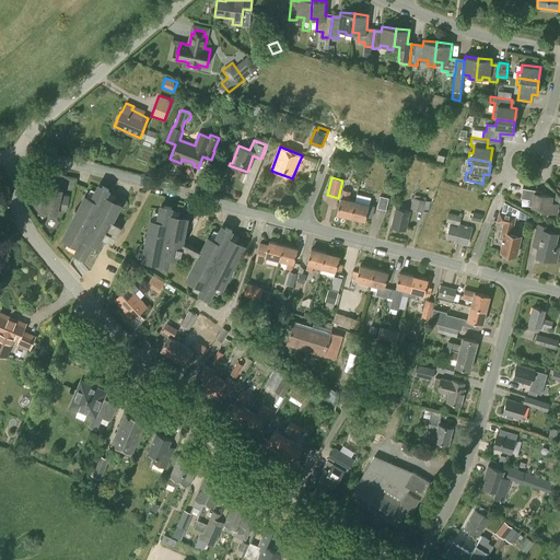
[(121,205),(106,196),(109,190),(98,185),(92,199),(85,196),(78,210),(76,209),(72,214),(74,216),(63,237),(79,246),(76,253),(85,257),(93,243),(100,246),(104,237),(113,243),(121,226),(113,221),(121,205)]
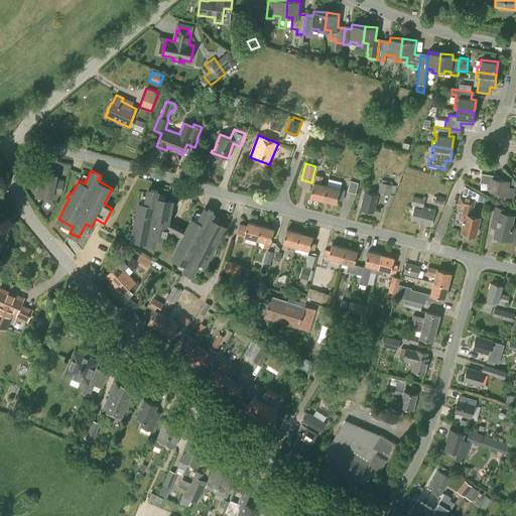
[(55,179),(56,174),(42,172),(41,177),(35,176),(34,180),(33,180),(33,182),(34,183),(33,187),(39,188),(38,195),(52,198),(52,194),(60,195),(63,181),(55,179)]
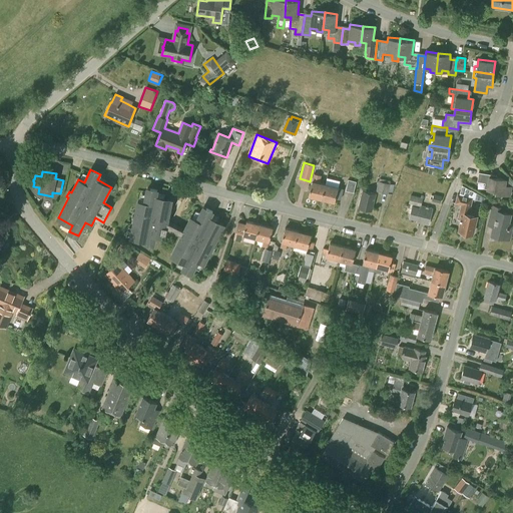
[(496,176),(479,172),(478,181),(484,182),(484,187),(487,188),(494,190),(493,192),(510,195),(512,186),(507,185),(507,184),(505,184),(506,180),(496,178),(496,176)]
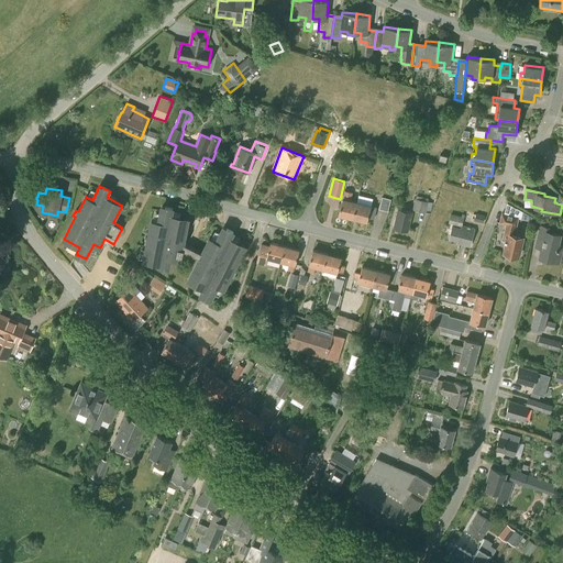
[(353,218),(357,202),(350,201),(352,192),(344,190),(342,199),(339,214),(353,218)]
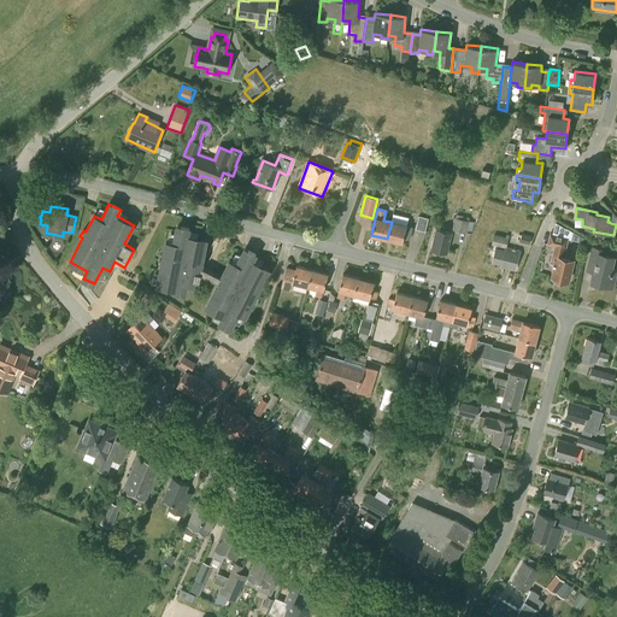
[(470,218),(456,215),(452,230),(466,234),(468,230),(472,231),(474,223),(469,222),(470,218)]
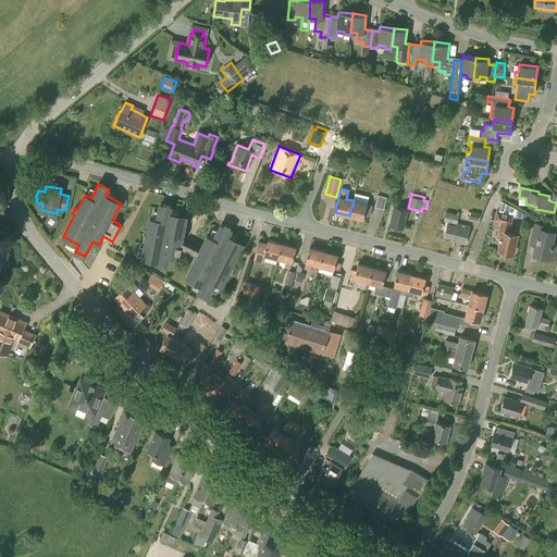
[(384,209),(386,197),(378,195),(375,207),(384,209)]
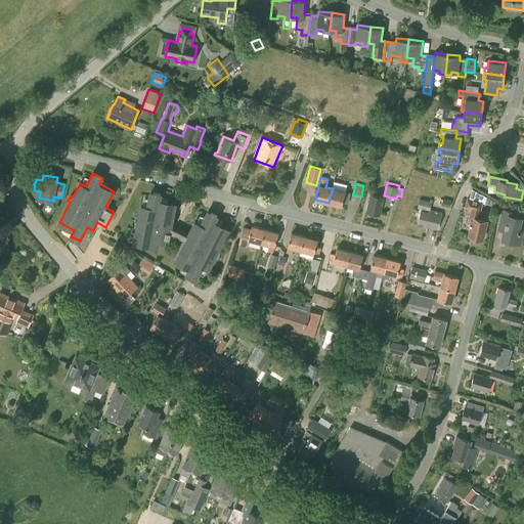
[(333,188),(329,203),(342,206),(343,203),(348,204),(350,193),(333,188)]
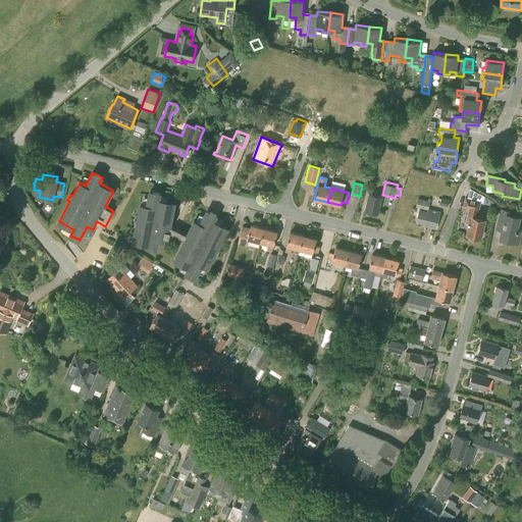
[(171,226),(174,203),(159,200),(160,194),(150,192),(147,207),(141,205),(138,220),(135,219),(134,224),(137,225),(134,242),(149,245),(149,248),(156,249),(158,240),(164,241),(164,237),(169,238),(170,231),(185,240),(174,260),(189,268),(186,273),(195,278),(202,265),(208,268),(215,254),(217,255),(219,251),(217,250),(227,228),(213,221),(216,215),(207,210),(200,224),(194,221),(188,235),(171,226)]
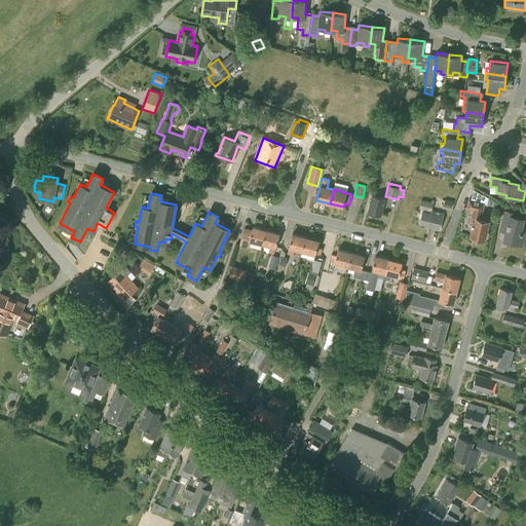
[(487,204),(489,198),(483,194),(481,202),(470,199),(467,208),(473,210),(468,225),(473,226),(471,236),(476,237),(476,239),(482,241),(483,239),(484,239),(489,221),(488,221),(489,216),(482,215),(484,204),(487,204)]
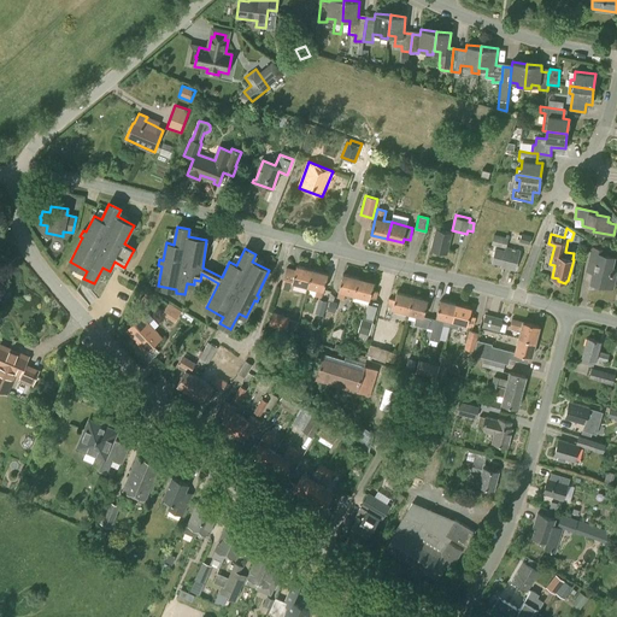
[(447,253),(452,234),(438,229),(432,250),(447,253)]
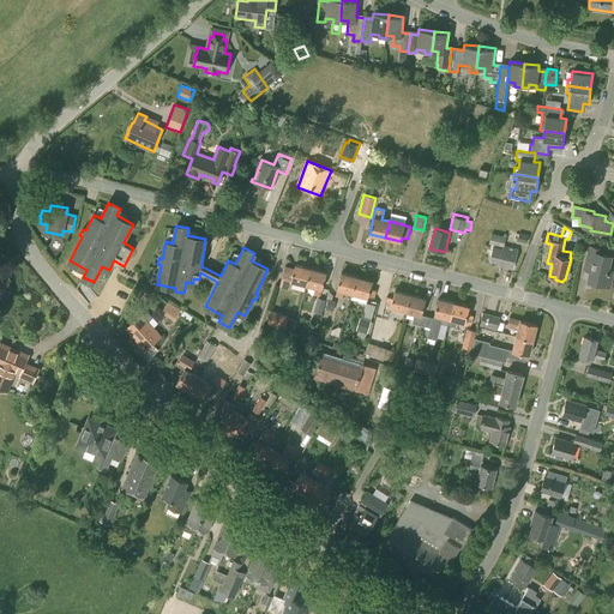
[(503,236),(492,233),(488,244),(503,247),(503,250),(493,247),(491,260),(503,263),(503,266),(512,269),(517,250),(504,246),(506,234),(504,234),(503,236)]
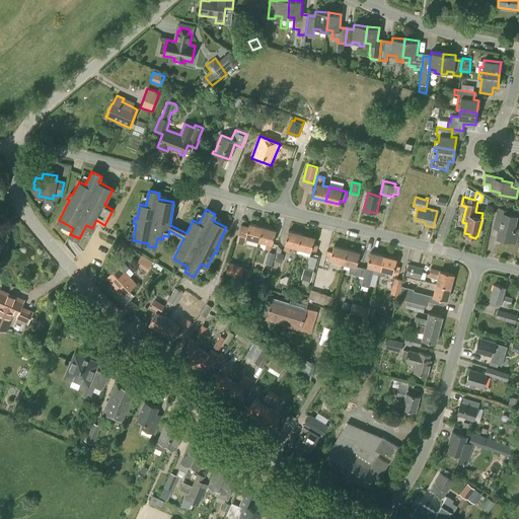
[(445,206),(447,199),(438,197),(437,204),(445,206)]
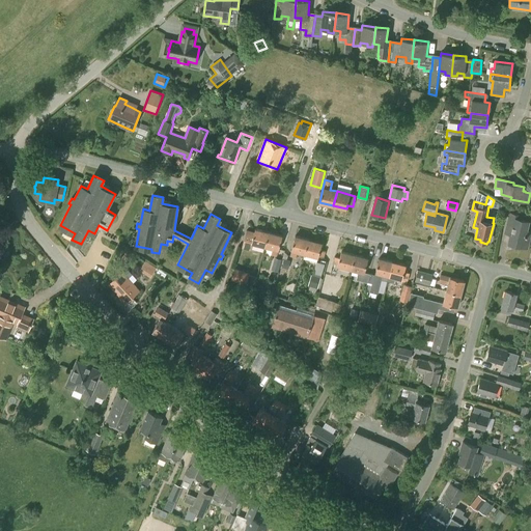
[(528,248),(530,234),(530,230),(527,230),(529,222),(516,219),(518,215),(509,213),(506,229),(511,230),(508,244),(528,248)]
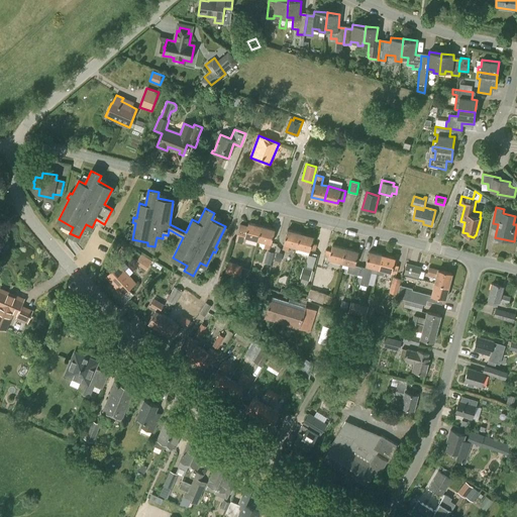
[(259,240),(262,226),(248,223),(248,225),(240,223),(235,241),(243,243),(245,236),(259,240)]
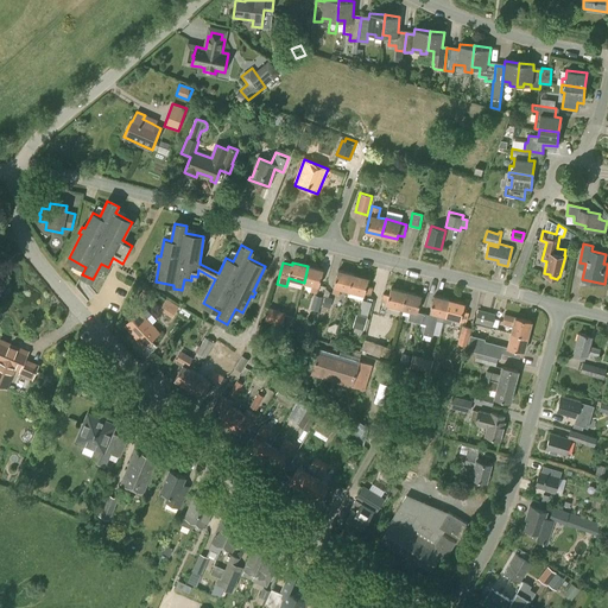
[(308,266),(304,283),(311,285),(310,291),(317,292),(318,286),(320,286),(323,271),(308,266)]
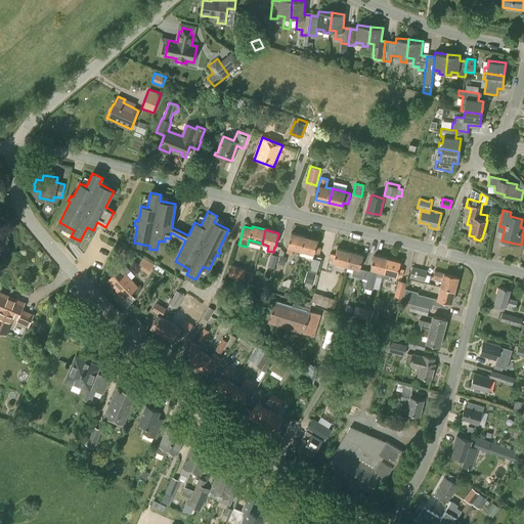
[(299,250),(303,236),(291,233),(288,247),(288,248),(287,253),(292,254),(294,249),(299,250)]
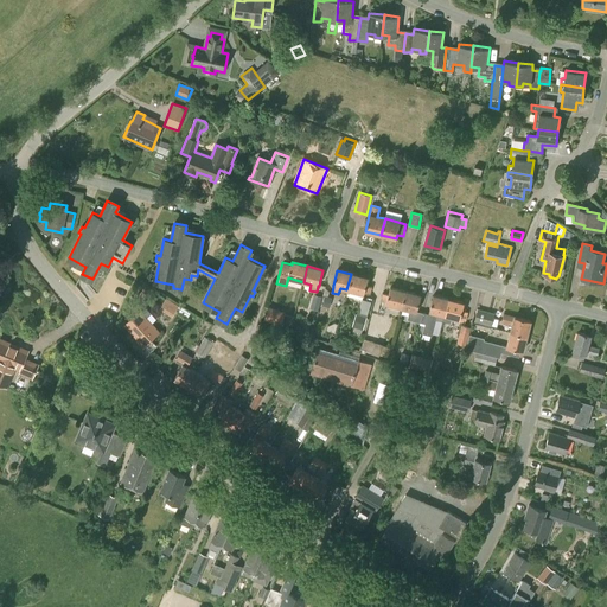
[(351,274),(346,289),(349,291),(347,296),(362,300),(363,294),(364,294),(364,293),(370,294),(372,287),(366,286),(369,278),(351,274)]
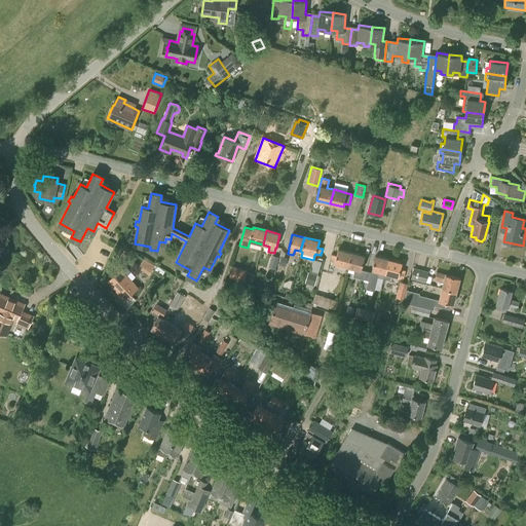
[(347,266),(351,253),(338,250),(336,256),(331,254),(330,260),(335,262),(334,263),(347,266)]
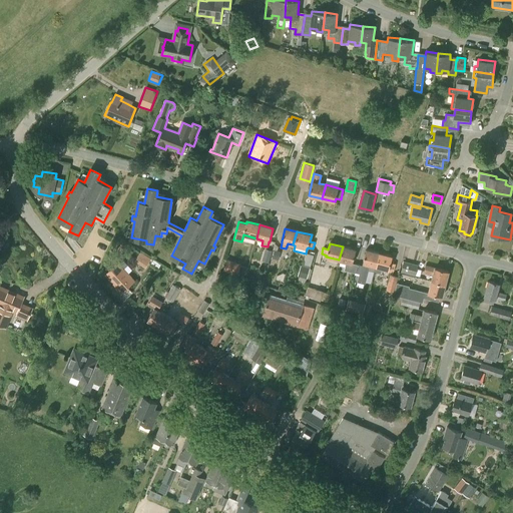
[(343,246),(339,260),(346,262),(345,268),(351,269),(352,264),(356,250),(343,246)]
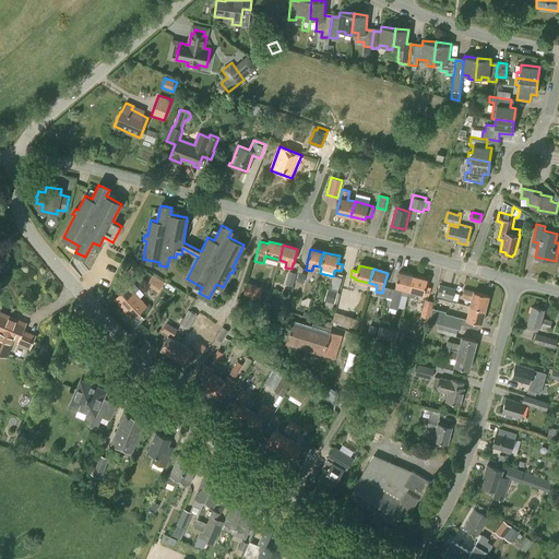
[(293,286),(296,273),(289,271),(285,284),(293,286)]
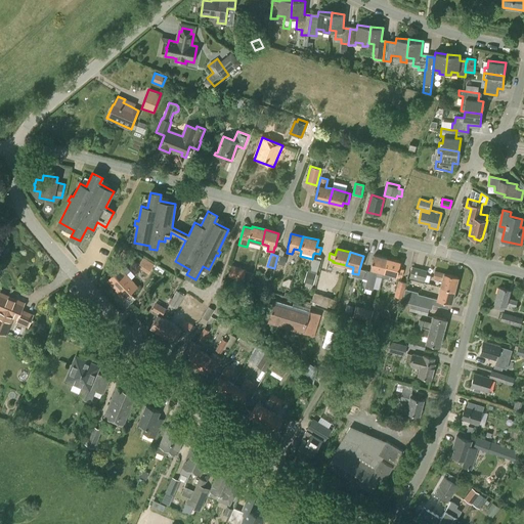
[(384,272),(388,259),(375,255),(369,271),(365,269),(362,278),(367,279),(364,288),(372,290),(377,270),(384,272)]
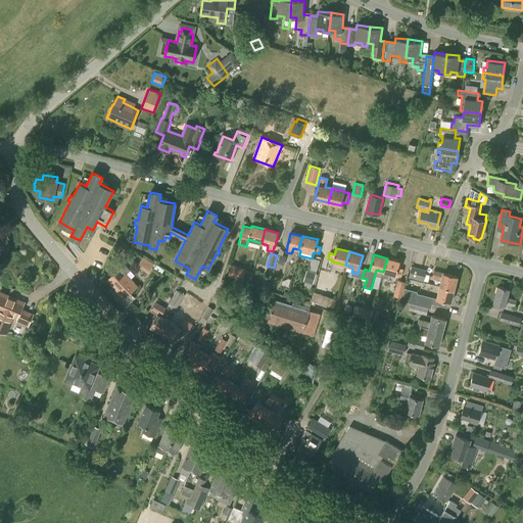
[(284,266),(286,256),(280,255),(278,264),(284,266)]
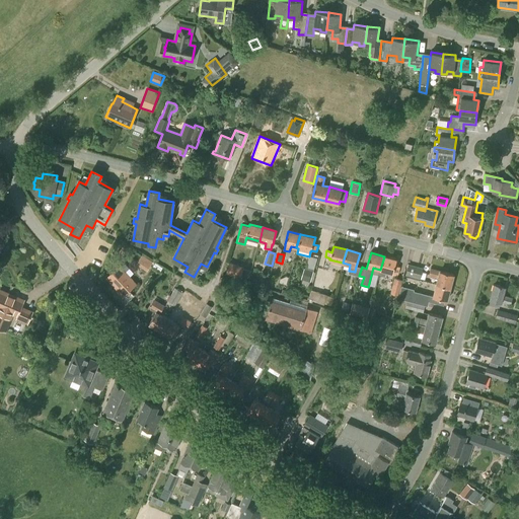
[(147,271),(153,262),(142,254),(137,264),(147,271)]
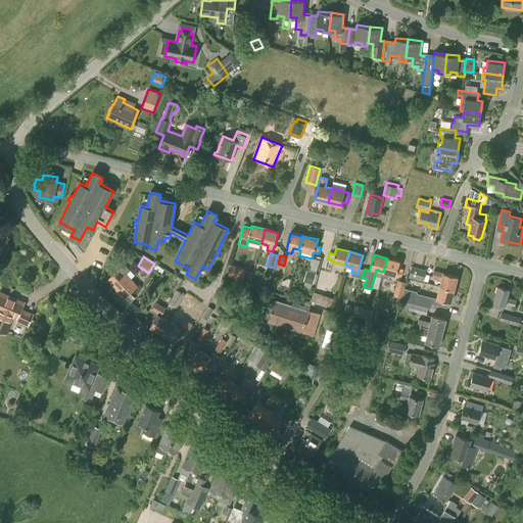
[(383,272),(381,277),(387,279),(389,273),(401,277),(403,269),(398,268),(399,262),(387,258),(383,272)]
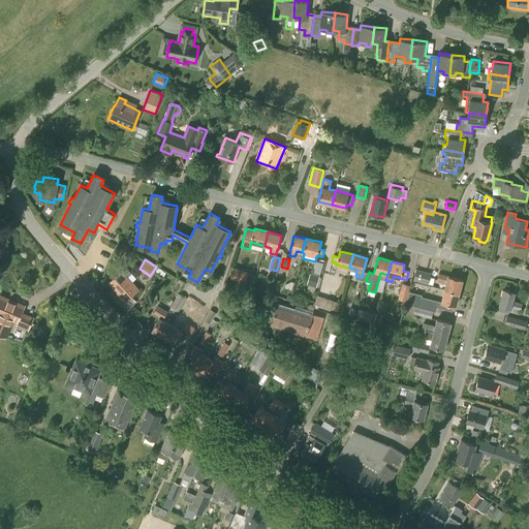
[(244,284),(248,273),(235,268),(230,279),(244,284)]
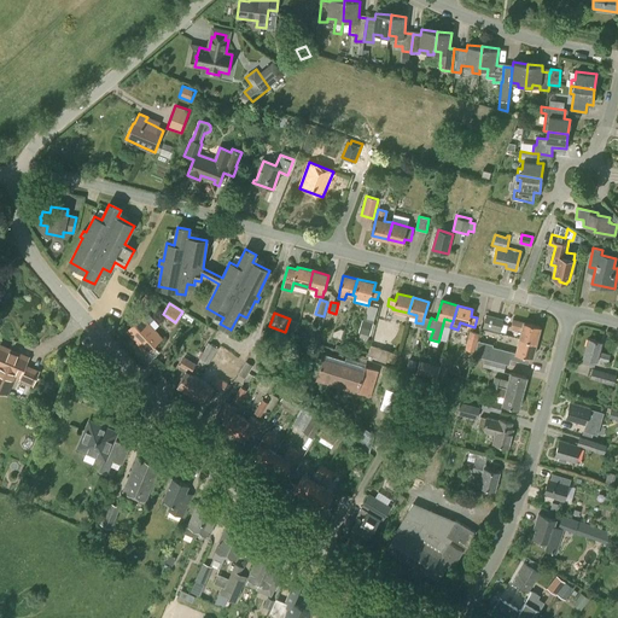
[(500,332),(503,319),(487,315),(483,327),(500,332)]
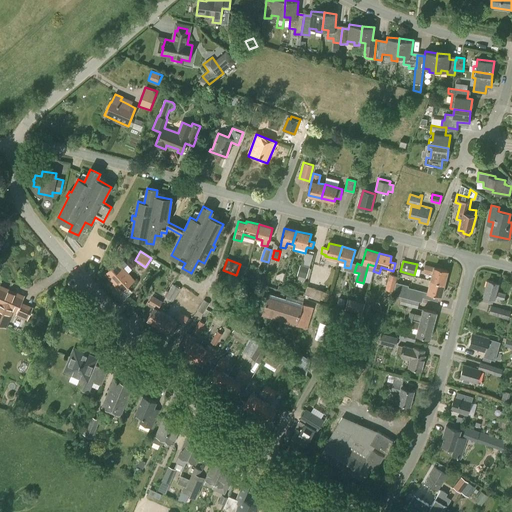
[(134,280),(117,262),(105,274),(126,297),(132,292),(127,287),(134,280)]
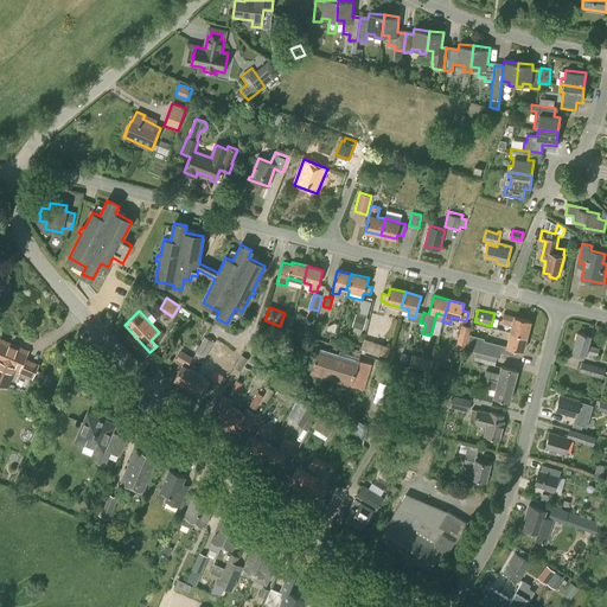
[(510,332),(526,337),(531,321),(504,313),(502,323),(512,326),(510,332)]
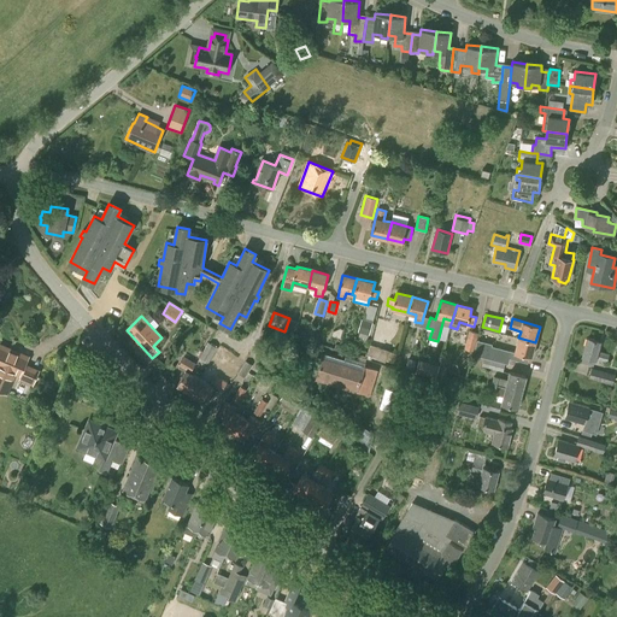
[(362,319),(358,331),(369,335),(372,323),(362,319)]
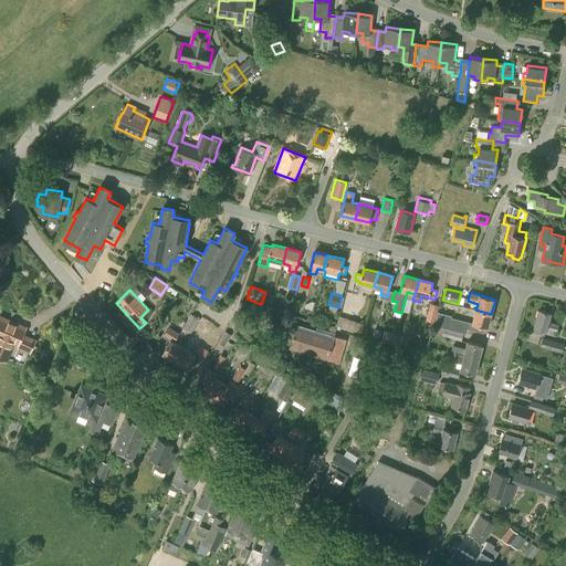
[(437,312),(438,312),(439,305),(430,303),(426,321),(435,323),(437,312)]
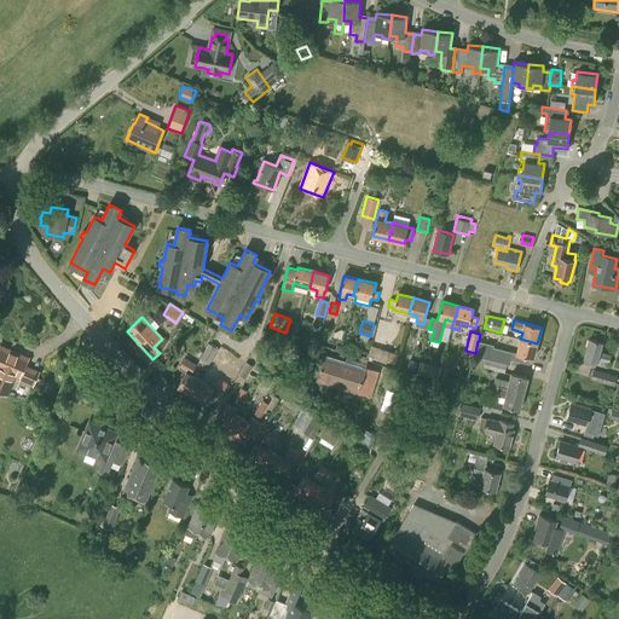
[(533,358),(537,343),(520,339),(516,353),(493,347),(495,345),(479,341),(478,341),(475,353),(475,356),(505,364),(507,358),(528,364),(531,358),(533,358)]
